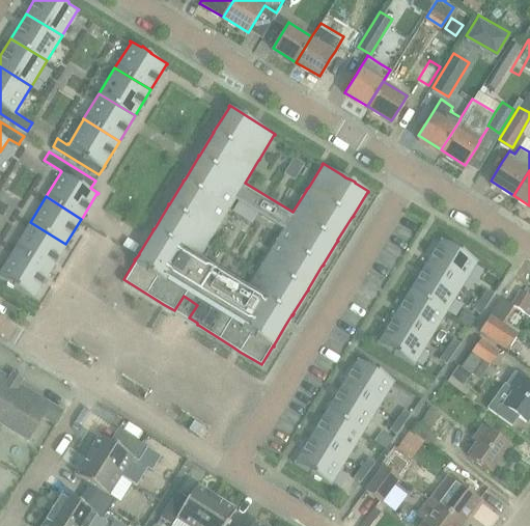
[(65,244),(30,222),(15,248),(50,270),(65,244)]
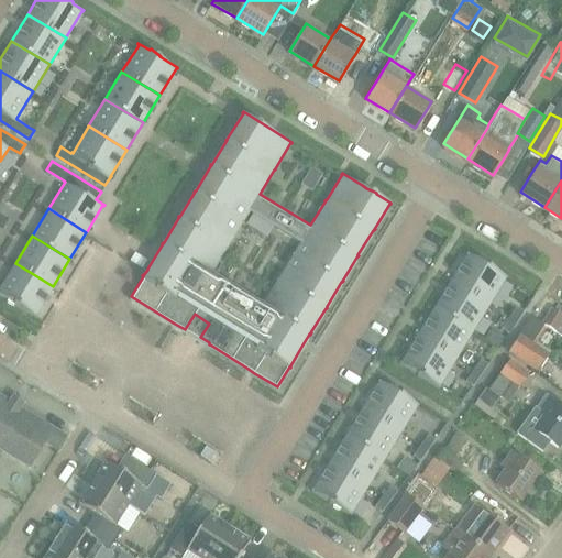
[(467,252),(452,279),(489,302),(506,276),(507,275),(508,274),(496,267),(497,266),(491,262),(491,263),(486,260),(485,261),(467,250),(467,251),(467,252)]
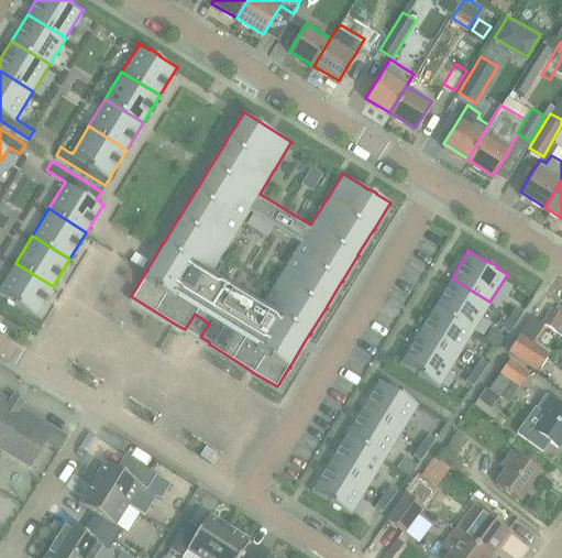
[(53,286),(15,263),(14,263),(0,287),(0,291),(9,297),(8,298),(14,303),(14,302),(19,304),(20,304),(37,314),(37,313),(53,286)]
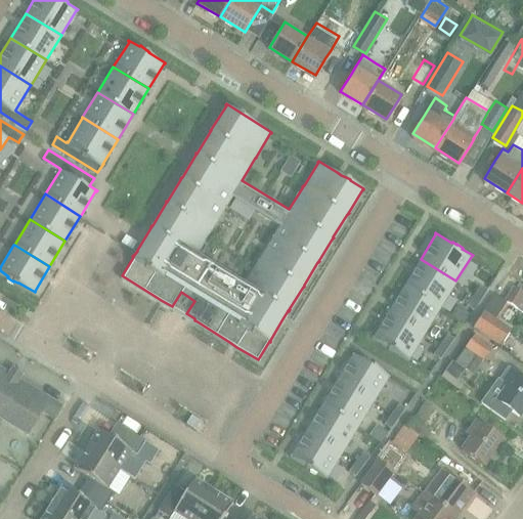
[(455,280),(421,259),(404,285),(440,306),(455,280)]
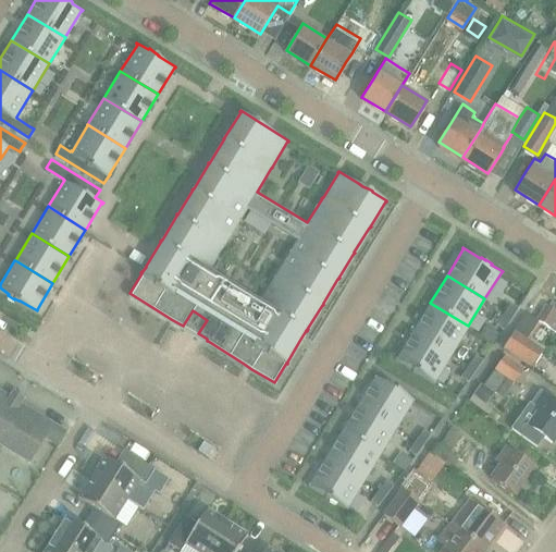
[(526,313),(541,322),(542,320),(551,326),(555,317),(555,306),(546,301),(538,316),(528,309),(526,313)]
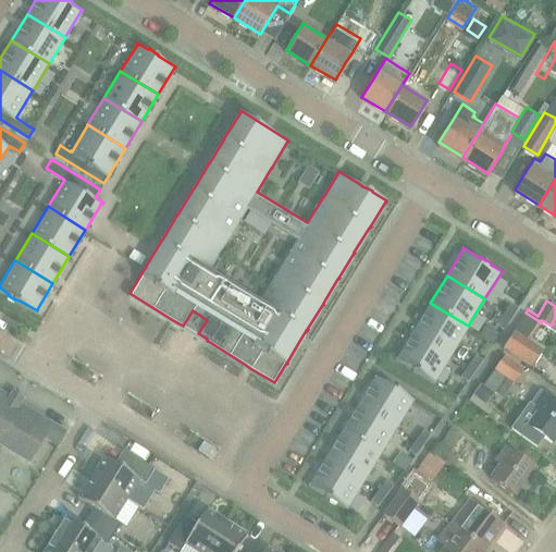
[(468,326),(430,303),(414,329),(452,352),(468,326)]
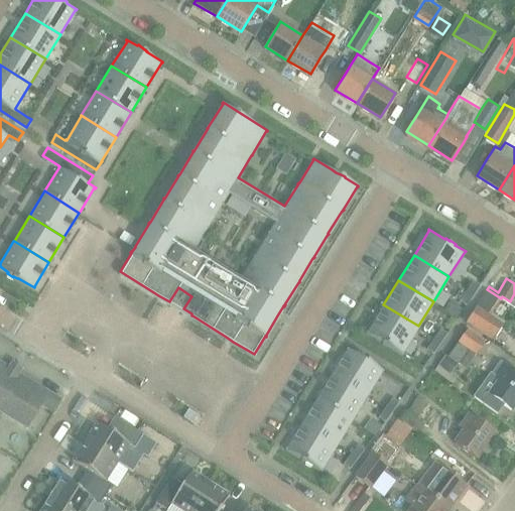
[(501,298),(487,289),(467,320),(494,337),(505,321),(492,311),(501,298)]
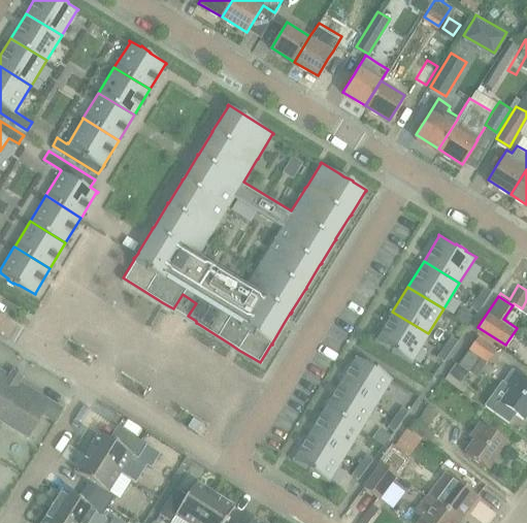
[(461,305),(455,315),(467,323),(473,314),(461,305)]
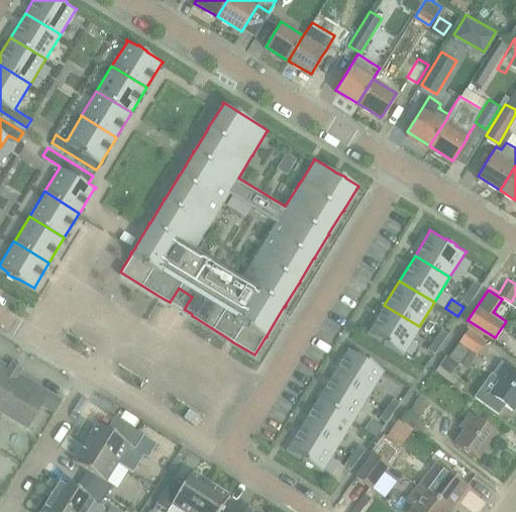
[(419,326),(384,305),(370,330),(369,329),(368,330),(384,340),(384,341),(388,343),(388,342),(404,352),(405,351),(404,351),(419,326)]
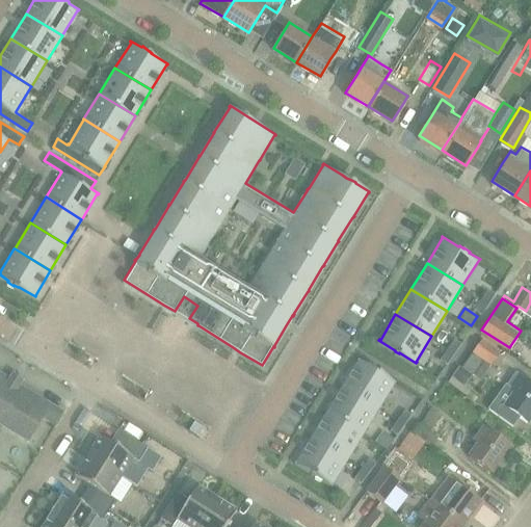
[(195,361),(207,334),(195,328),(187,346),(183,344),(179,353),(195,361)]
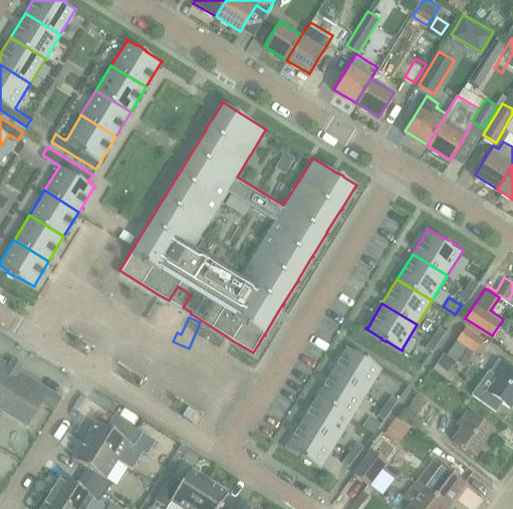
[(446,349),(434,366),(453,379),(457,374),(450,369),(458,358),(465,364),(485,336),(467,324),(448,351),(446,349)]
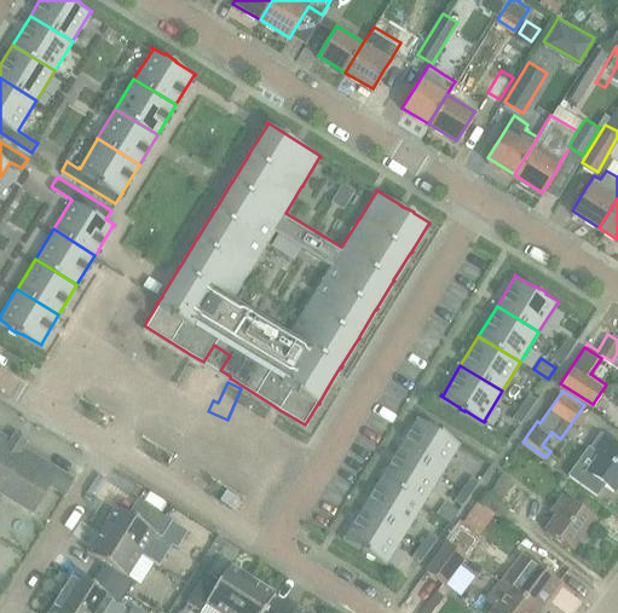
[(273,410),(259,441),(283,451),(296,421),(273,410)]
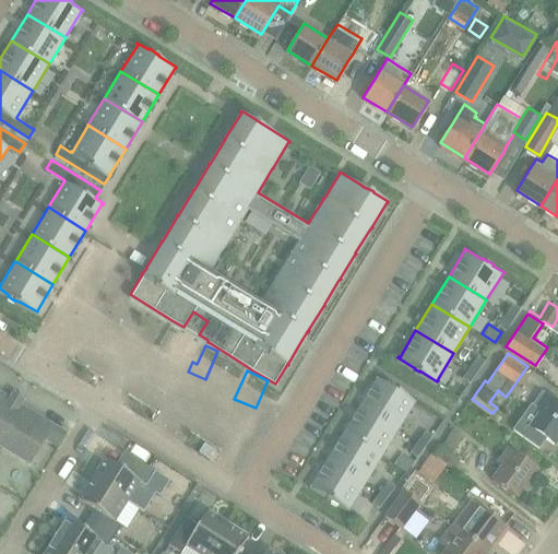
[(377,377),(360,403),(399,426),(415,400),(416,400),(416,399),(399,388),(400,388),(394,385),(394,386),(377,375),(376,376),(377,377)]
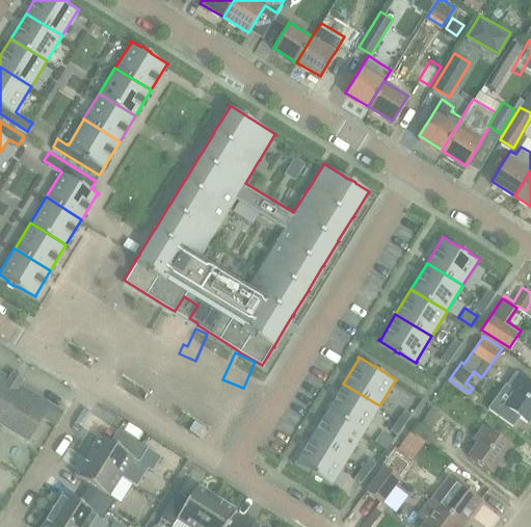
[(0,421),(27,439),(42,415),(54,422),(60,412),(58,410),(59,409),(19,384),(23,376),(14,371),(9,377),(0,371),(0,421)]
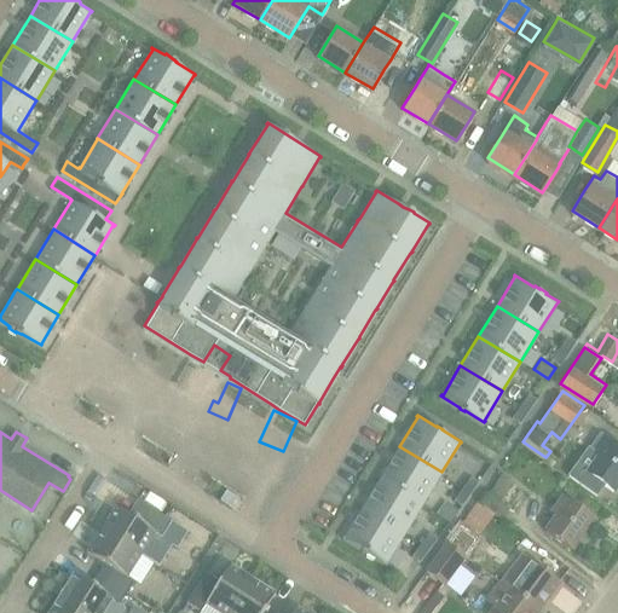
[(589,445),(570,473),(582,481),(590,487),(598,492),(605,481),(613,487),(617,481),(617,443),(616,443),(605,435),(600,444),(595,450),(589,445)]
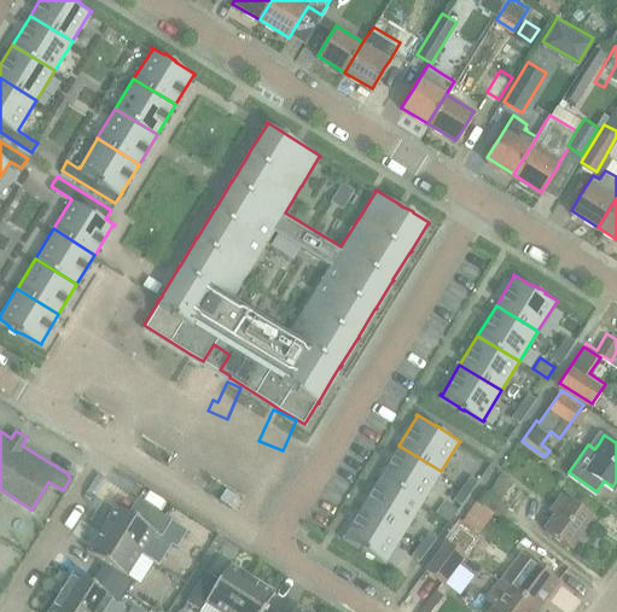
[(441,471),(399,446),(380,476),(423,501),(441,471)]
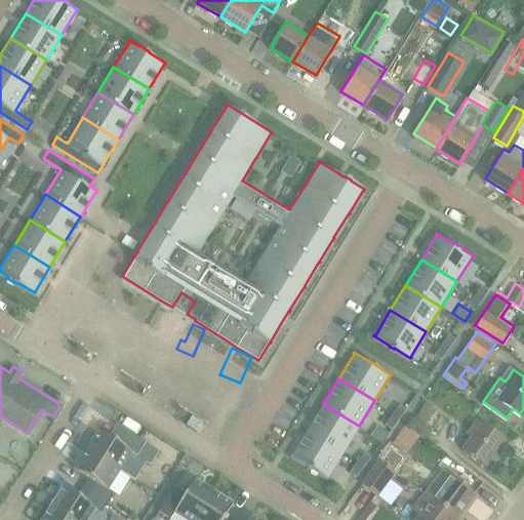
[(427,400),(409,424),(428,437),(433,429),(435,431),(447,415),(427,400)]
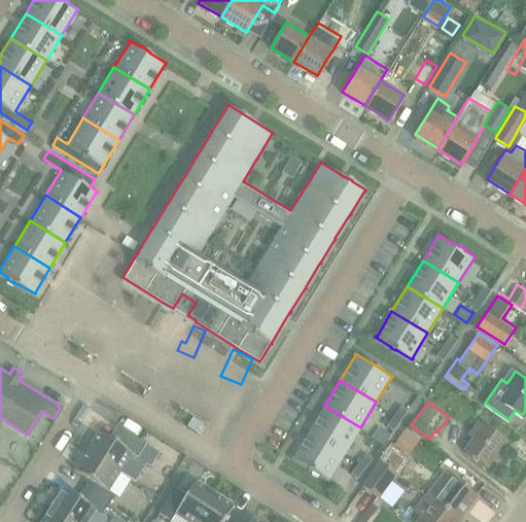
[(360,427),(324,406),(309,430),(345,452),(360,427)]
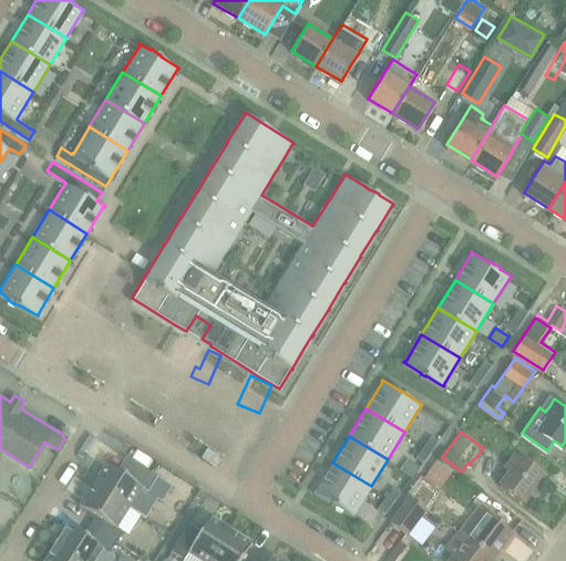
[(207,446),(202,455),(212,461),(215,456),(218,452),(207,446)]
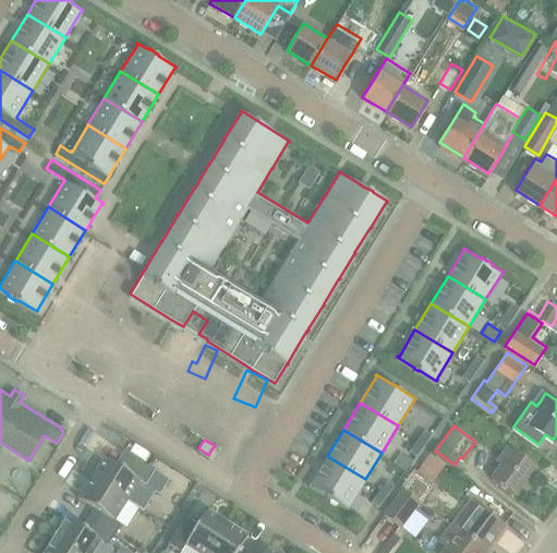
[(535,465),(517,452),(508,446),(497,460),(501,464),(492,477),(515,493),(535,465)]
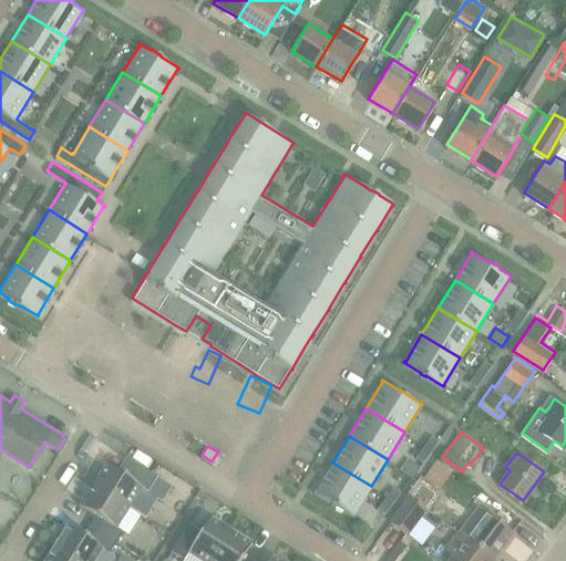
[(409,457),(401,467),(412,475),(420,465),(409,457)]
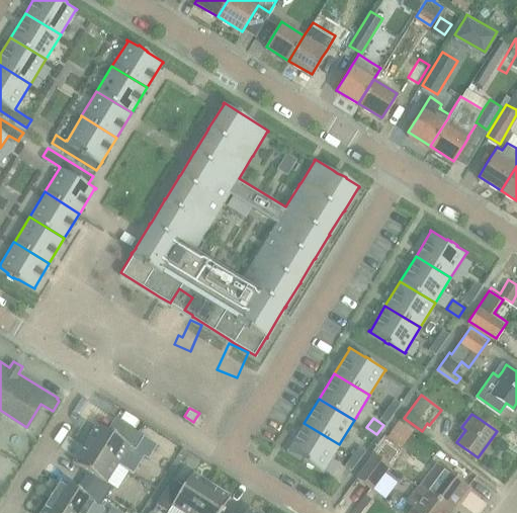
[(95,422),(83,440),(117,461),(117,462),(128,469),(128,468),(134,472),(146,453),(149,455),(157,443),(143,434),(118,419),(110,431),(95,422)]
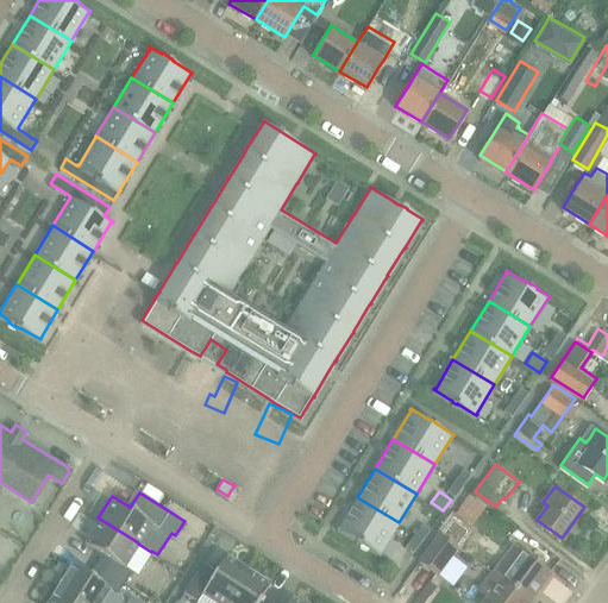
[(399,522),(357,497),(339,526),(338,527),(357,539),(356,540),(362,542),(361,544),(368,547),(369,546),(381,553),(382,552),(381,552),(399,522)]
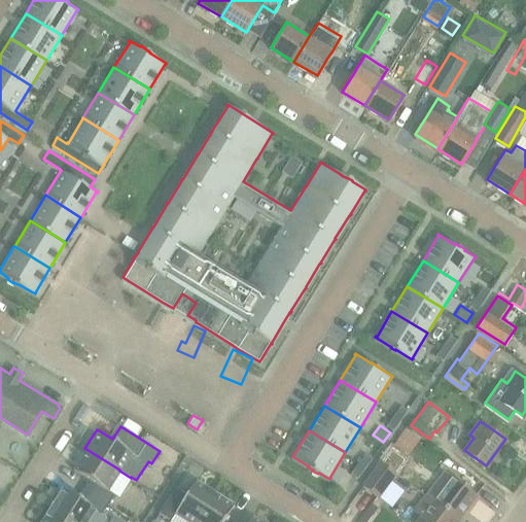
[(88,478),(82,487),(107,502),(113,492),(108,489),(119,471),(119,470),(84,448),(72,467),(88,478)]
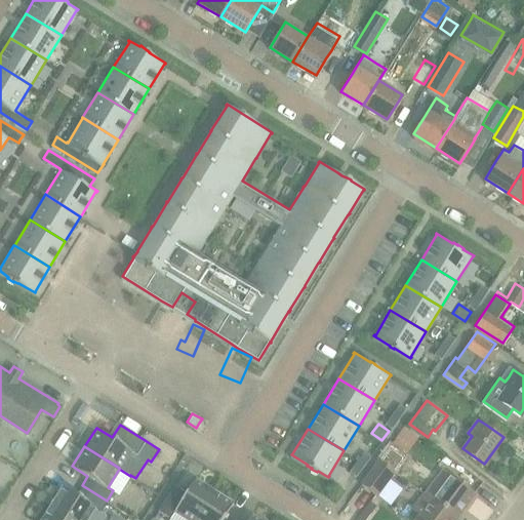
[(363,481),(378,493),(396,470),(402,475),(413,461),(403,452),(393,468),(379,458),(363,481)]
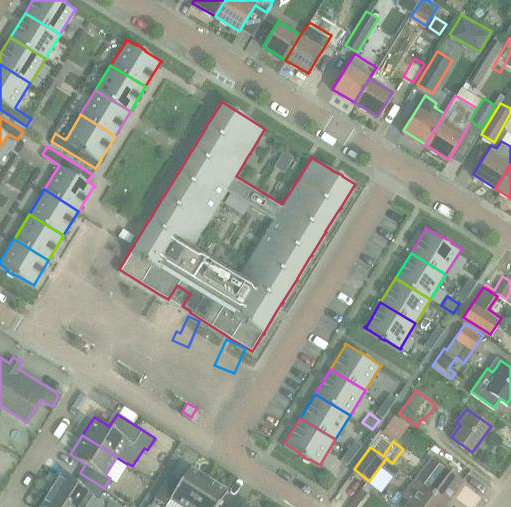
[(424,464),(413,479),(421,485),(444,502),(462,479),(446,467),(438,461),(431,455),(424,464)]
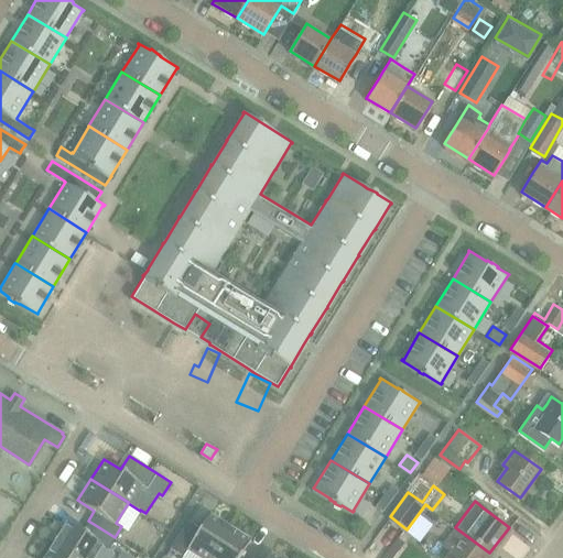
[(207,557),(230,524),(209,511),(198,527),(186,520),(170,546),(183,554),(180,557),(207,557)]
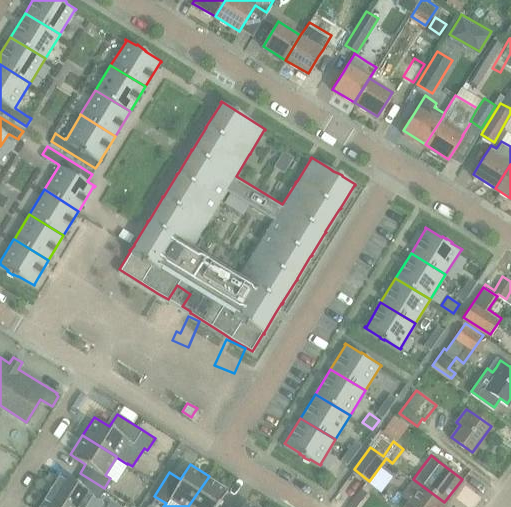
[(59,472),(48,491),(73,506),(84,506),(92,494),(98,498),(104,488),(80,473),(74,482),(59,472)]
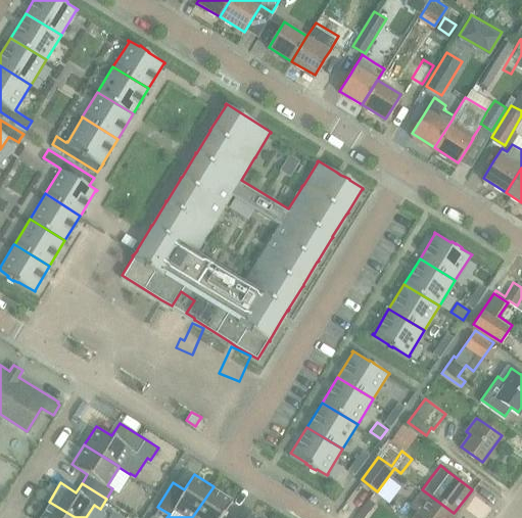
[(229,517),(223,514),(232,499),(214,486),(192,517),(229,517)]
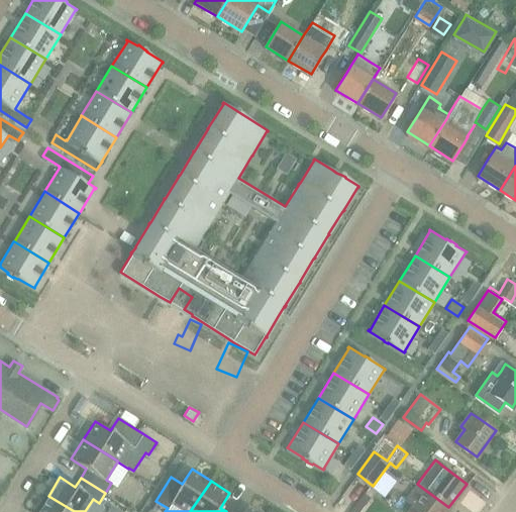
[(417,484),(406,498),(414,504),(408,511),(444,511),(448,507),(425,490),(417,484)]
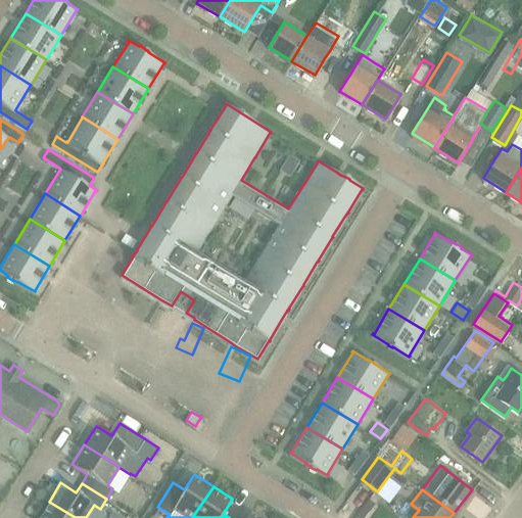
[(75,517),(49,502),(38,517),(75,517)]
